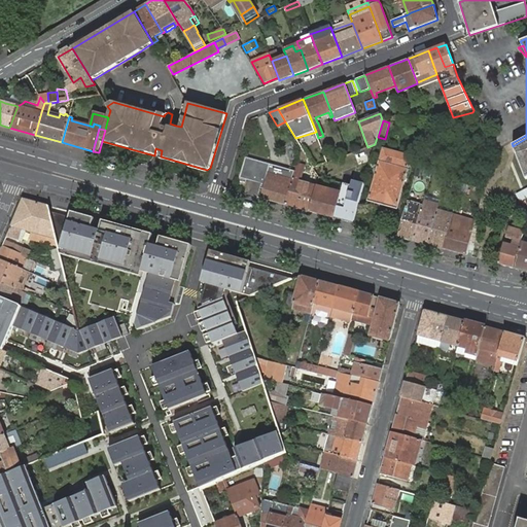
[(526,138),(518,143),(513,146),(525,178),(526,177),(526,138)]
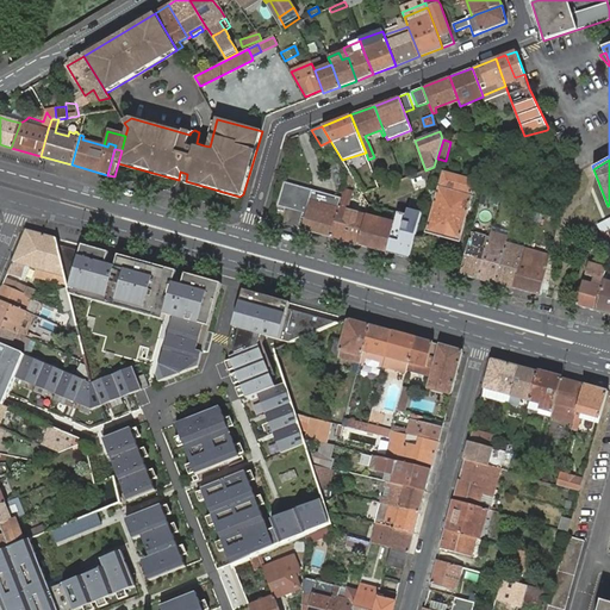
[(443,172),(427,232),(460,242),(477,180),(443,172)]
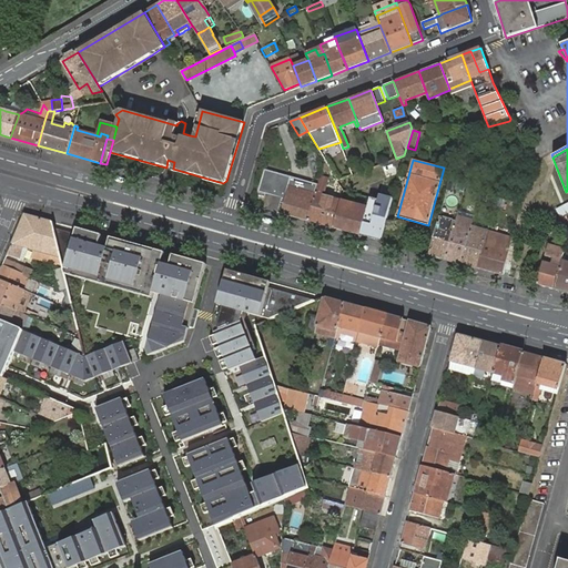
[(259,191),(269,194),(282,199),(282,201),(284,201),(281,213),(308,221),(316,192),(318,184),(265,170),(259,191)]
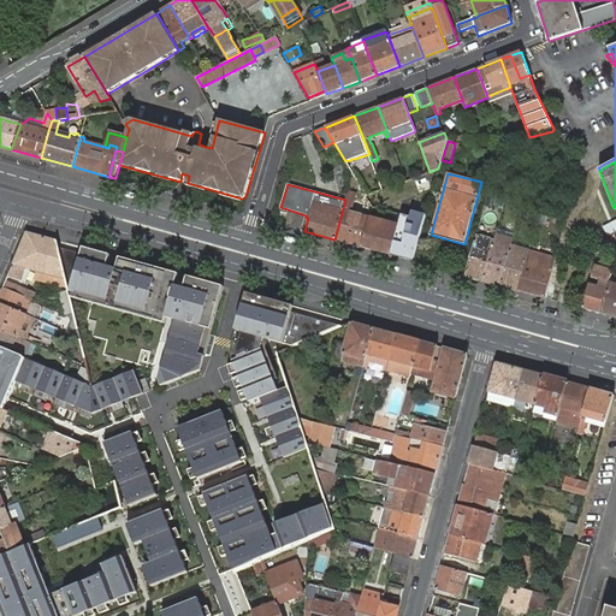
[(357,194),(348,191),(345,200),(351,201),(349,212),(353,213),(357,194)]
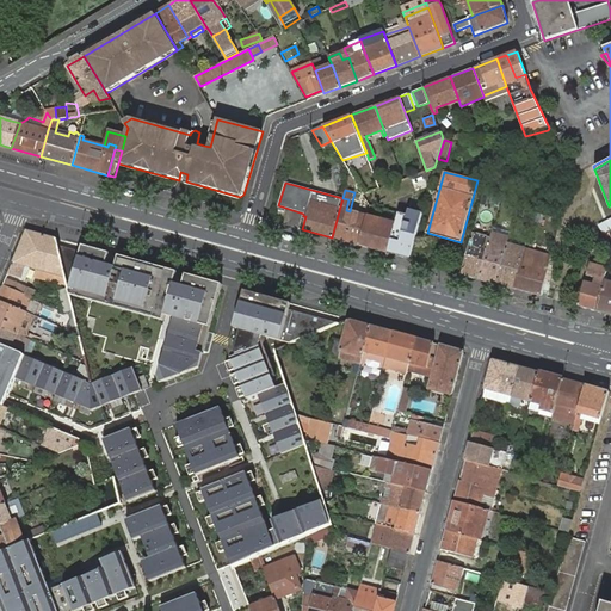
[(520,197),(503,192),(500,202),(518,207),(520,197)]
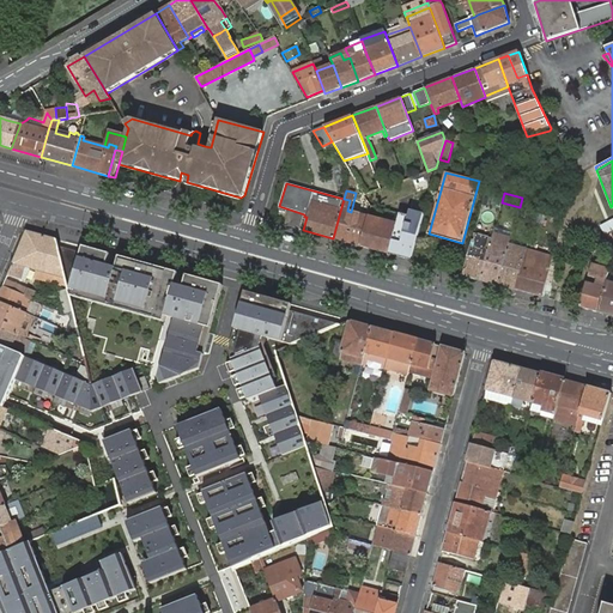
[(344,199),(341,207),(333,238),(360,246),(369,217),(351,212),(347,211),(350,200),(344,199)]
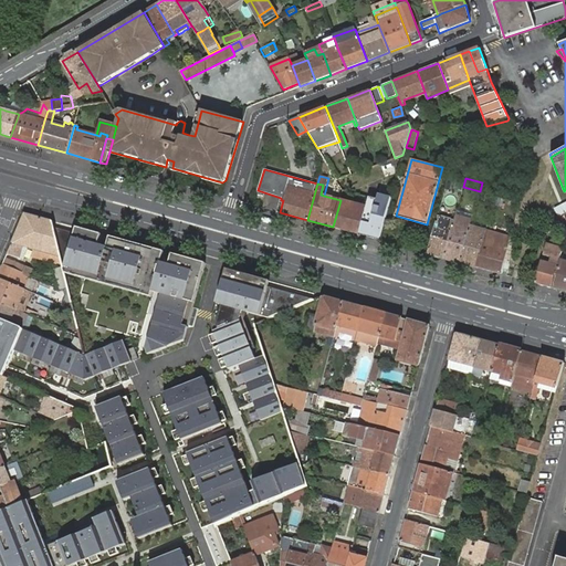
[(366,208),(358,234),(378,240),(390,196),(377,192),(375,199),(369,197),(368,198),(366,208)]
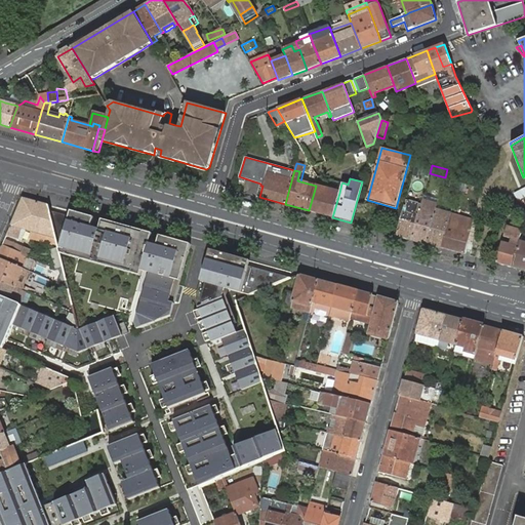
[(248,179),(244,193),(257,196),(260,186),(260,184),(248,179)]
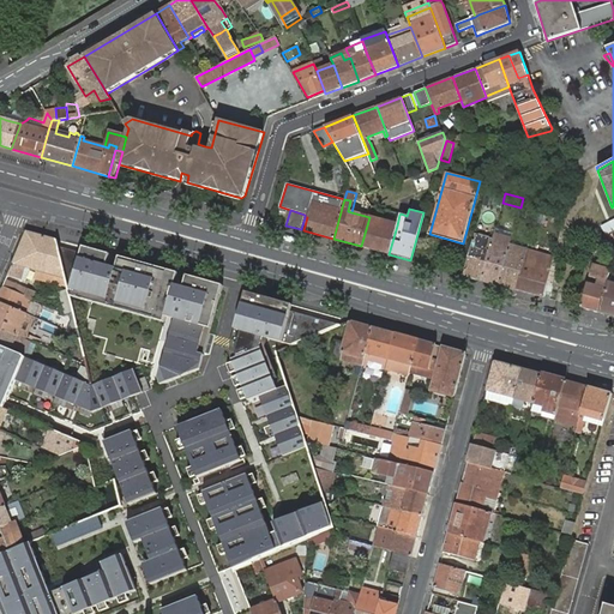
[(397,226),(369,217),(361,246),(389,254),(397,226)]
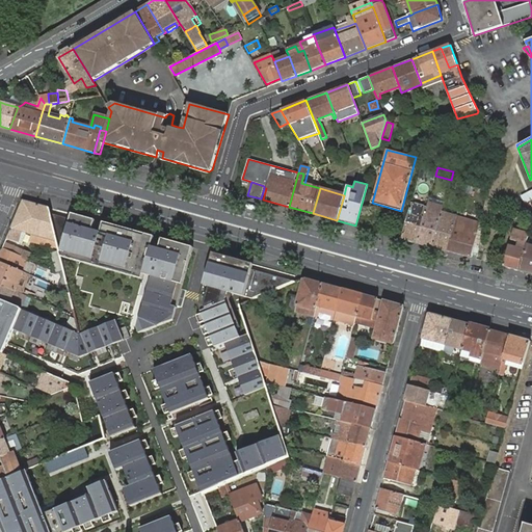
[(531,189),(521,194),(524,203),(531,198),(531,189)]
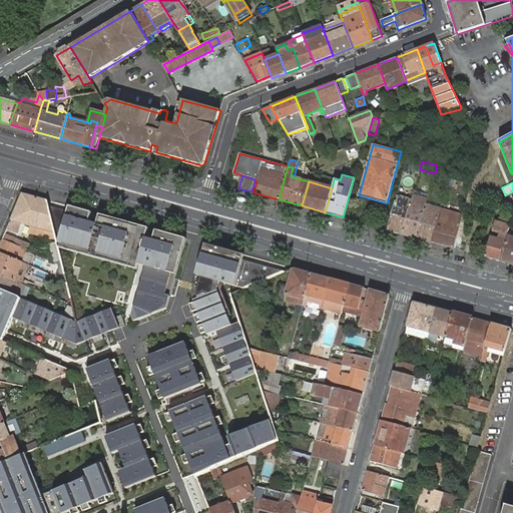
[(414,190),(412,200),(403,233),(417,237),(426,204),(427,200),(425,199),(424,200),(418,198),(420,192),(414,190)]
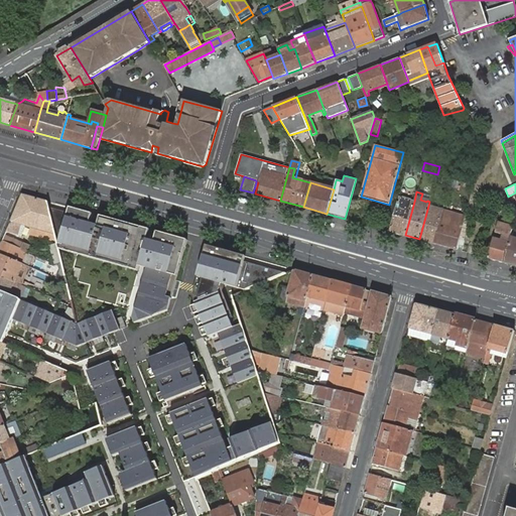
[(20,225),(55,235),(48,207),(47,202),(22,195),(6,232),(17,235),(20,225)]
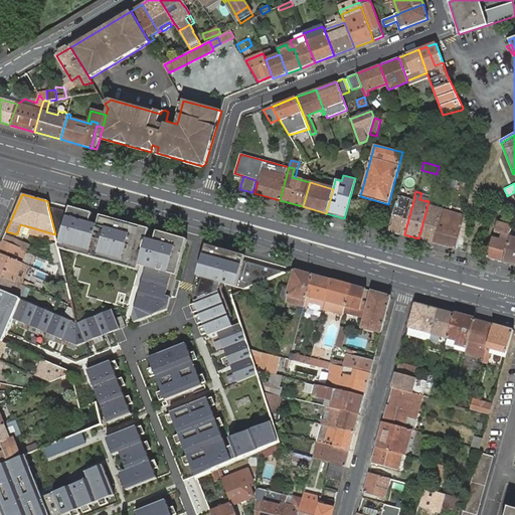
[(398,197),(389,230),(404,234),(413,201),(398,197)]
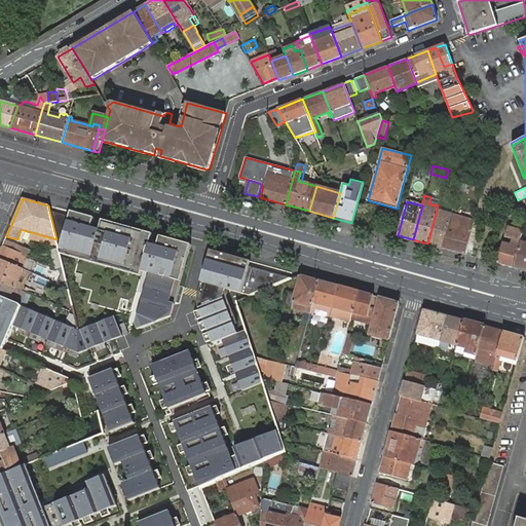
[(437,210),(427,243),(443,248),(452,214),(437,210)]
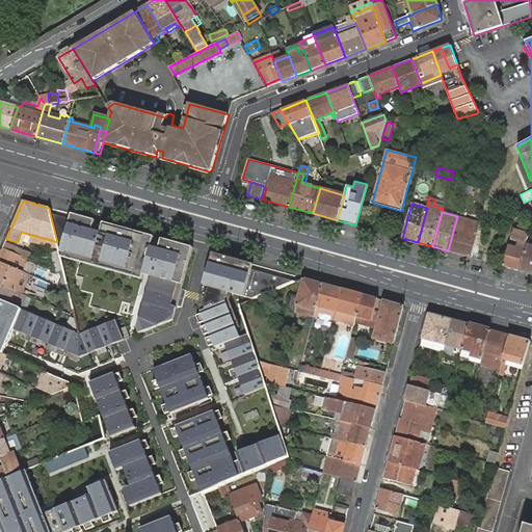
[(57,242),(58,247),(59,250),(63,251),(61,258),(64,258),(67,253),(79,257),(77,262),(81,263),(82,258),(96,261),(94,266),(98,267),(99,262),(112,266),(110,271),(114,272),(115,266),(128,270),(127,275),(130,276),(131,271),(144,274),(148,275),(152,276),(137,328),(139,334),(174,320),(171,314),(173,309),(174,310),(177,307),(193,248),(73,214),(71,219),(50,213),(57,242)]
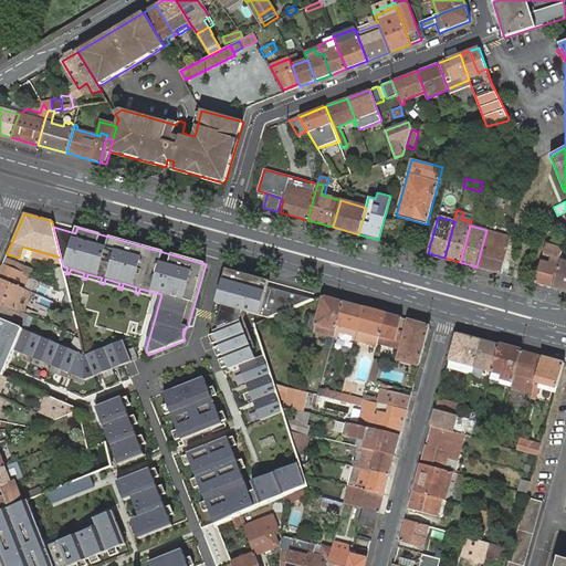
[(486,230),(477,266),(501,274),(511,238),(486,230)]
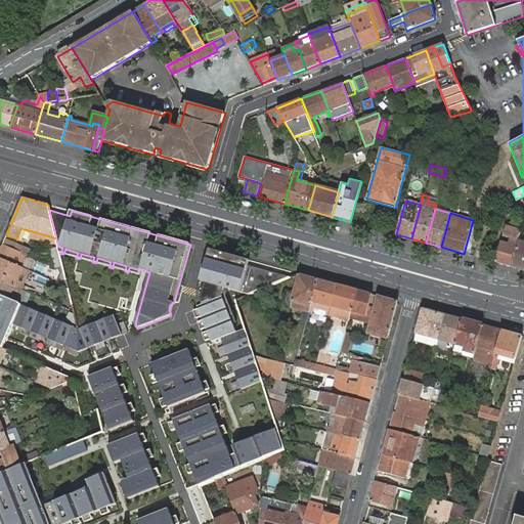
[(503,237),(495,262),(512,267),(519,242),(520,234),(522,230),(506,226),(503,237)]
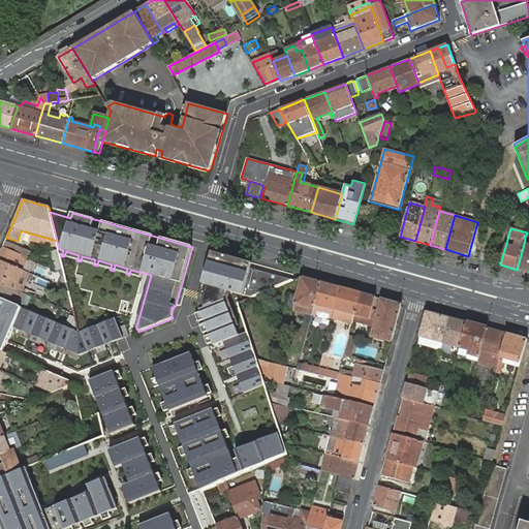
[(24,237),(58,246),(57,241),(21,230),(18,241),(23,242),(24,237)]
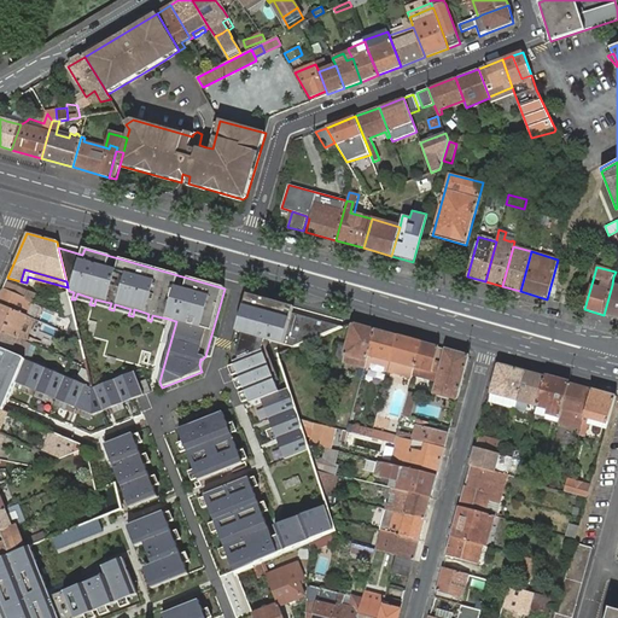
[(3,290),(31,302),(35,295),(6,281),(3,290)]
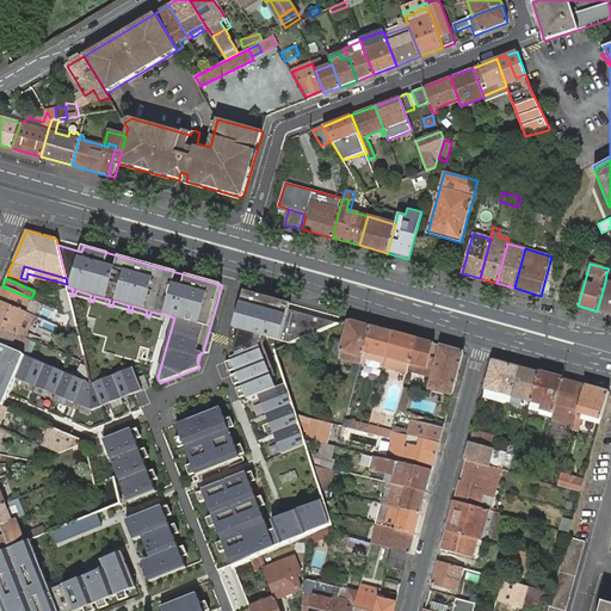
[(610,283),(605,282),(597,312),(610,315),(610,283)]
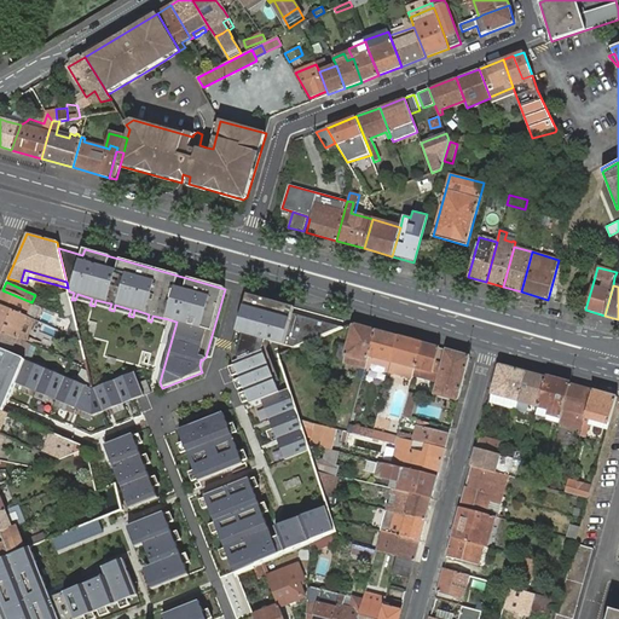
[(3,290),(0,295),(0,304),(27,316),(32,304),(32,302),(3,290)]
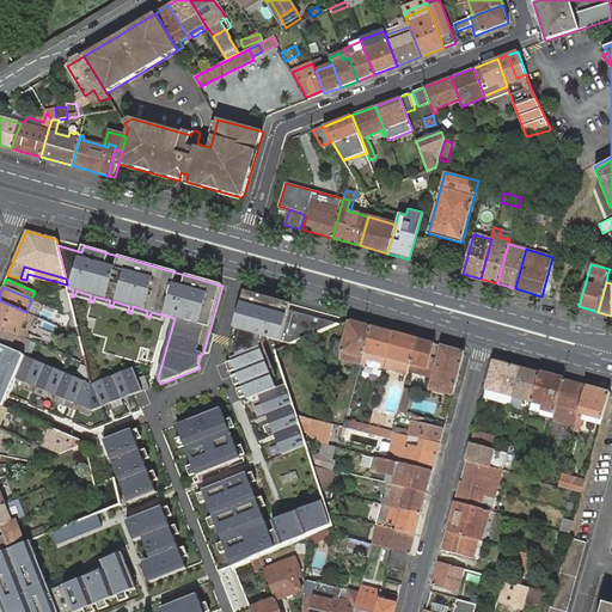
[(66,313),(75,318),(68,289),(61,292),(66,313)]
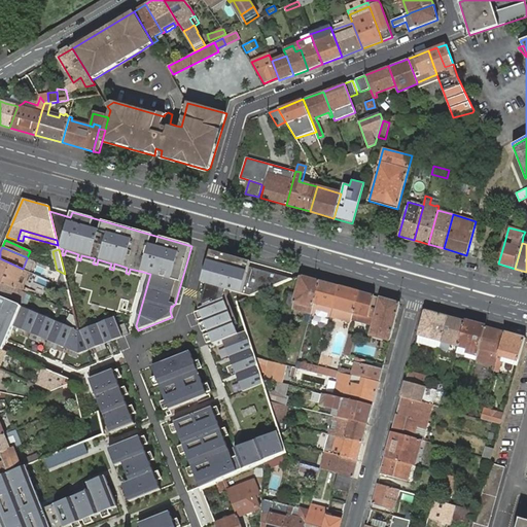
[(66,250),(64,255),(76,259),(78,254),(66,250)]
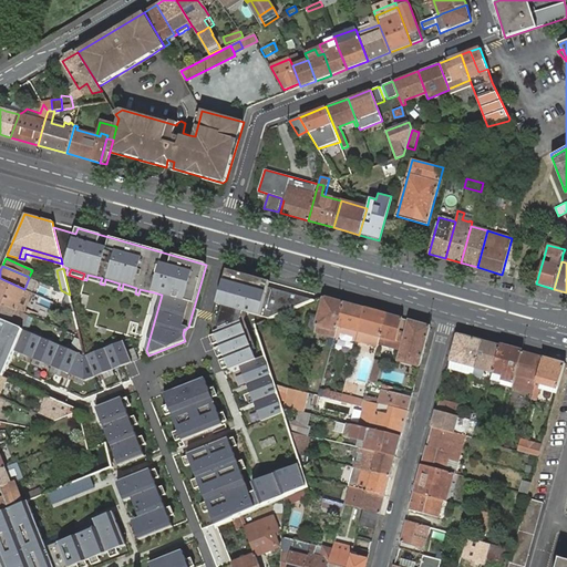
[(271,319),(317,299),(268,287),(270,281),(227,270),(218,300),(225,302),(218,325),(220,330),(215,332),(229,370),(239,367),(261,421),(285,412),(261,341),(251,344),(243,319),(245,310),(271,319)]
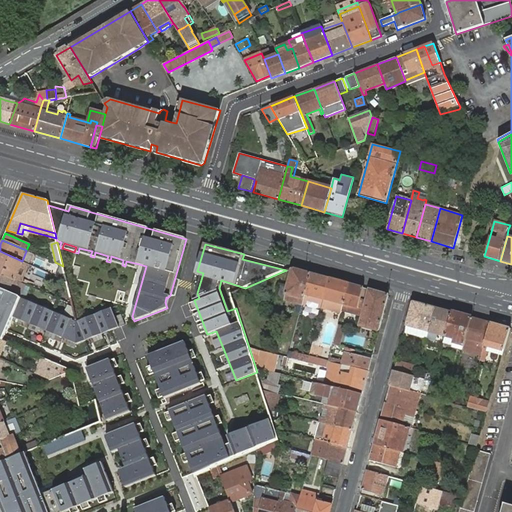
[(79,248),(78,253),(90,256),(92,251),(79,248)]
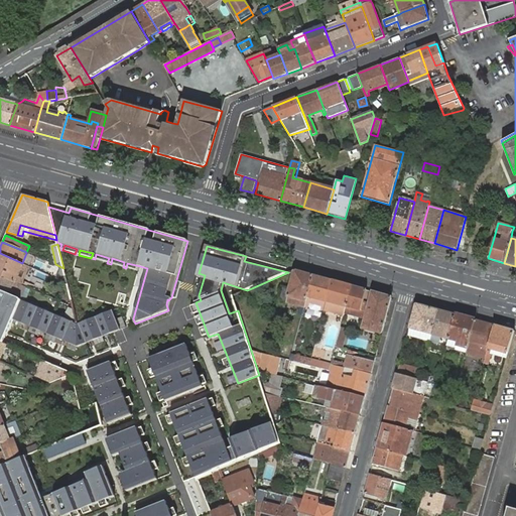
[(0,253),(0,275),(15,282),(25,286),(33,289),(35,285),(24,280),(24,282),(21,280),(17,279),(21,267),(25,269),(28,270),(29,267),(25,265),(22,263),(0,253)]
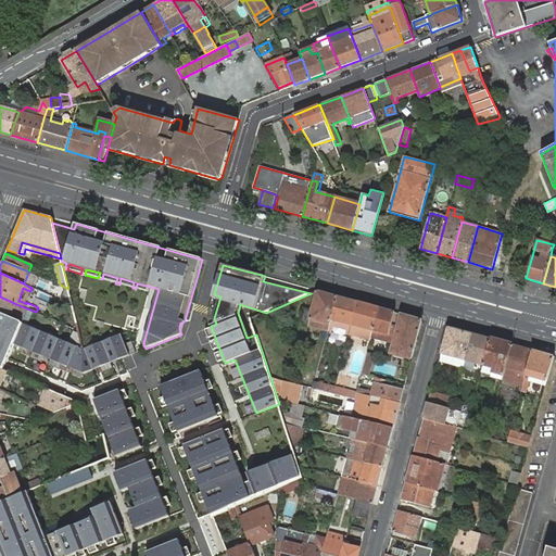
[(103,274),(102,279),(115,283),(117,278),(103,274)]
